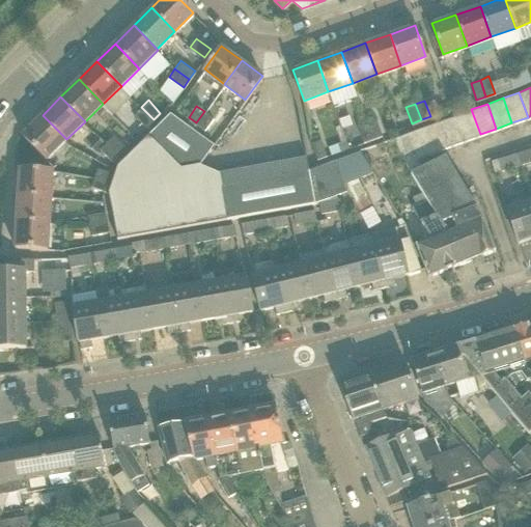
[(141,107),(134,114),(146,127),(154,119),(141,107)]
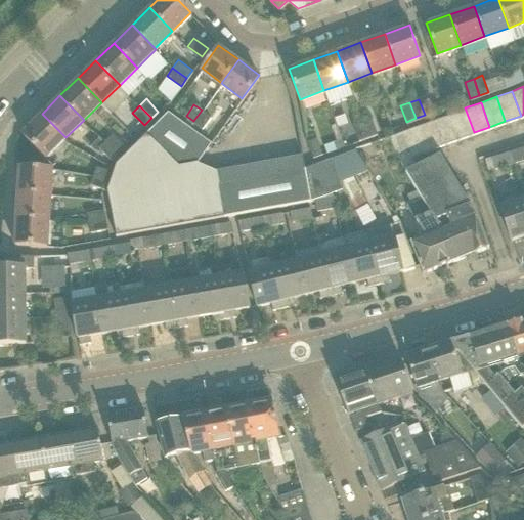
[(464,135),(474,132),(465,107),(449,113),(464,135)]
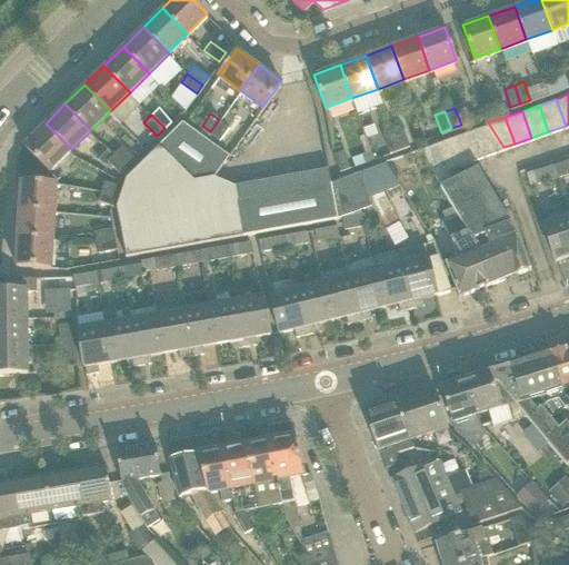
[(219,119),(210,131),(219,138),(228,125),(219,119)]
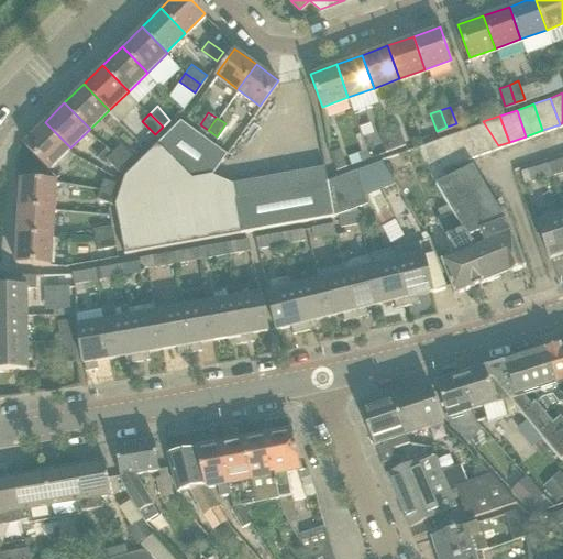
[(124,174),(116,203),(124,252),(243,230),(331,214),(334,214),(328,178),(326,165),(233,182),(213,173),(228,152),(196,130),(180,119),(124,174)]
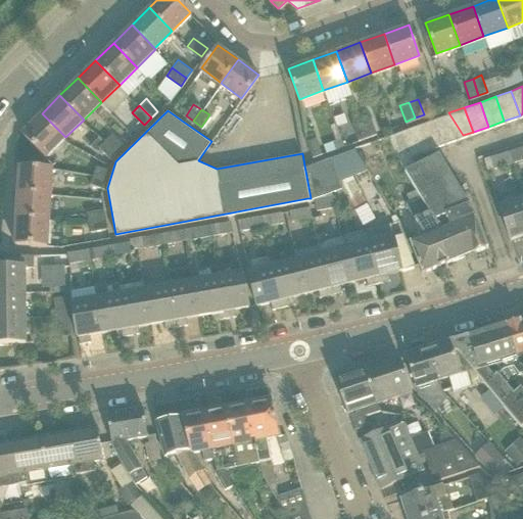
[(448,140),(463,135),(448,112),(433,119),(448,140)]
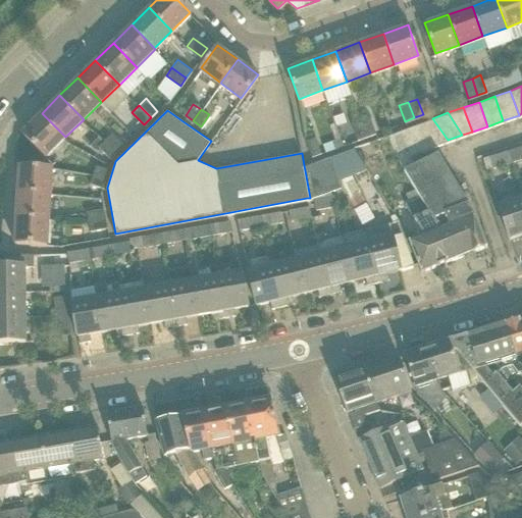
[(65,137),(42,113),(23,131),(47,155),(65,137)]
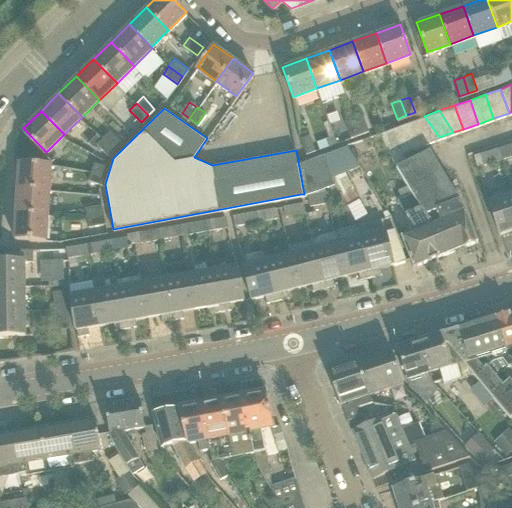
[(362,114),(353,117),(359,133),(368,130),(362,114)]
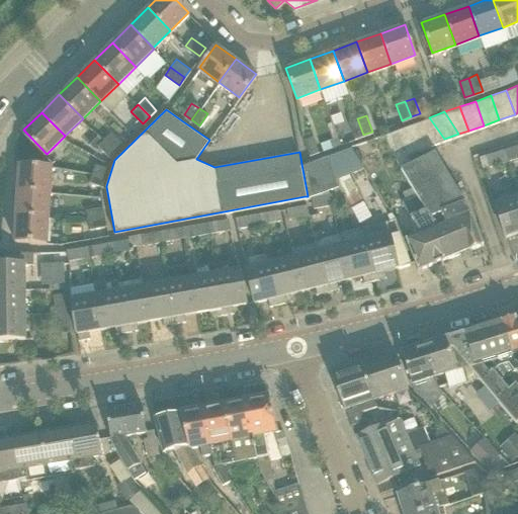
[(430,144),(444,139),(429,117),(414,122),(430,144)]
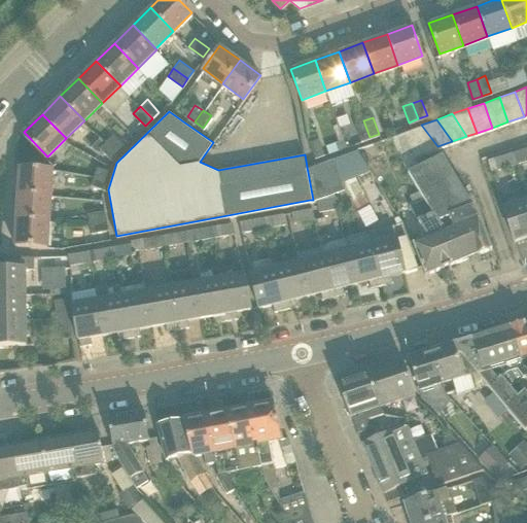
[(363,120),(354,124),(360,140),(370,137),(363,120)]
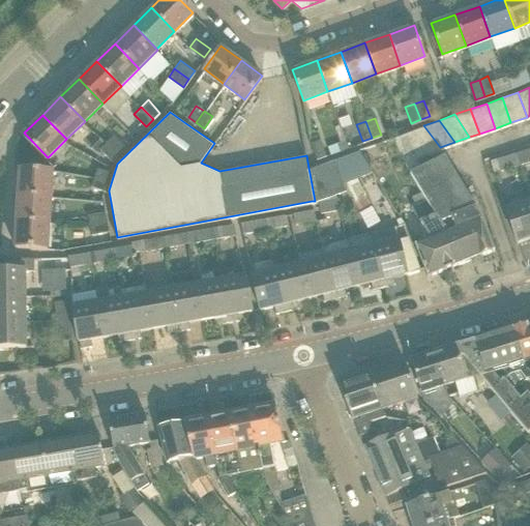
[(427,152),(440,147),(423,125),(409,130),(423,143),(427,152)]
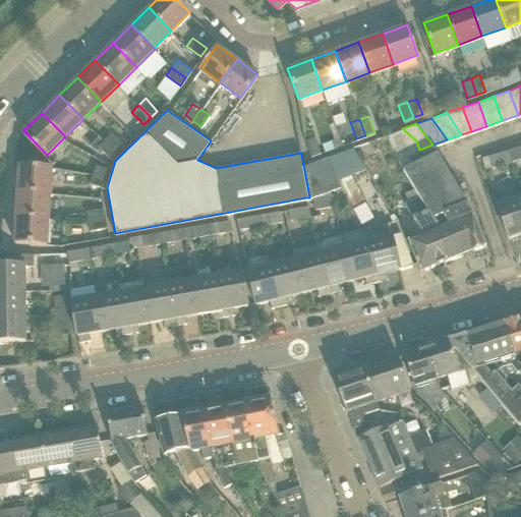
[(409,154),(419,150),(416,140),(402,128),(388,133),(399,158),(409,153),(409,154)]
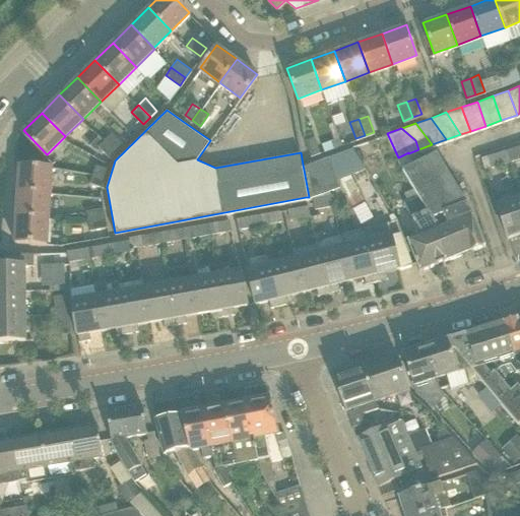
[(111,131),(105,137),(117,150),(123,143),(111,131)]
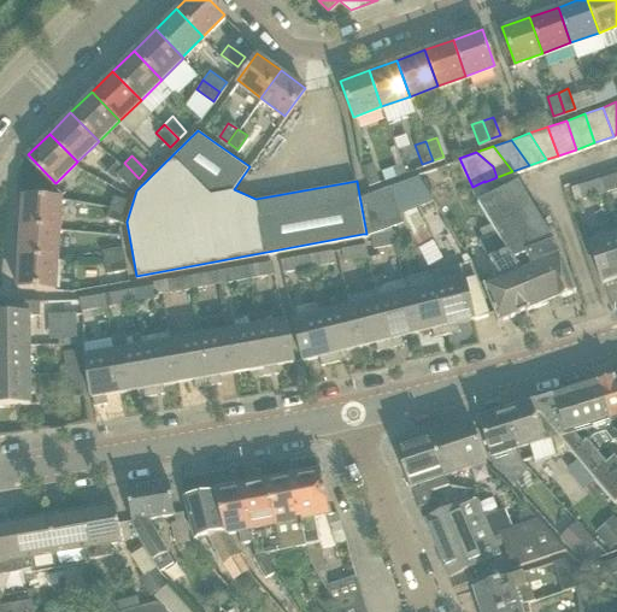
[(372,160),(362,164),(368,183),(380,180),(372,160)]
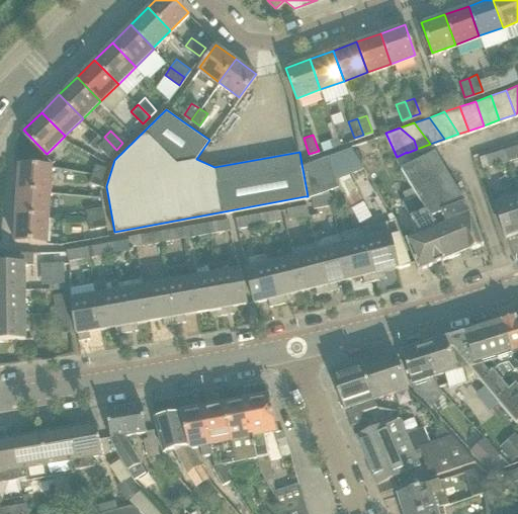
[(334,137),(320,142),(322,149),(336,144),(340,143),(338,136),(334,137)]
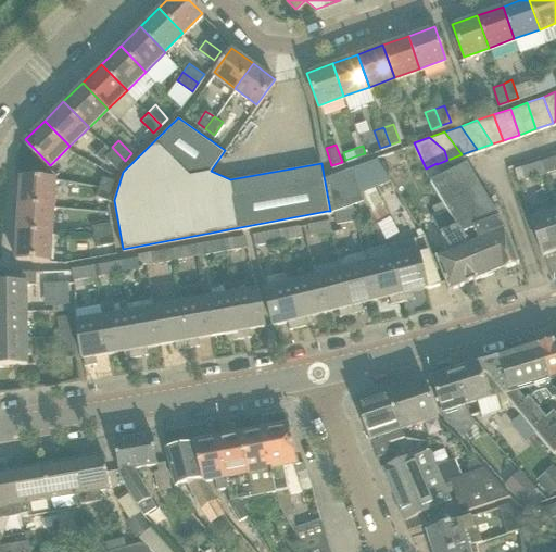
[(112,147),(104,154),(117,167),(125,161),(112,147)]
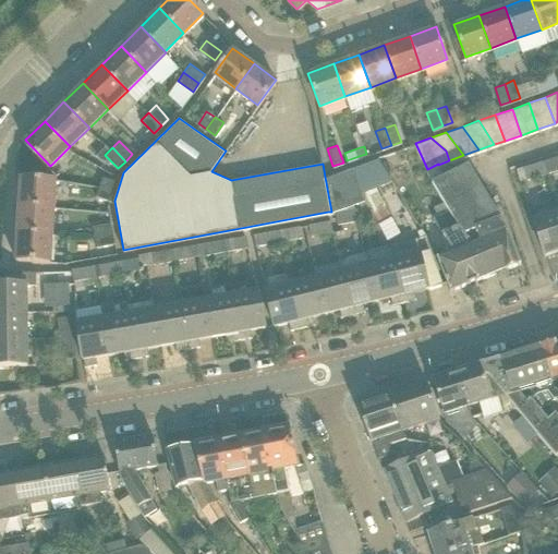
[(557,155),(543,160),(546,170),(557,166),(557,155)]
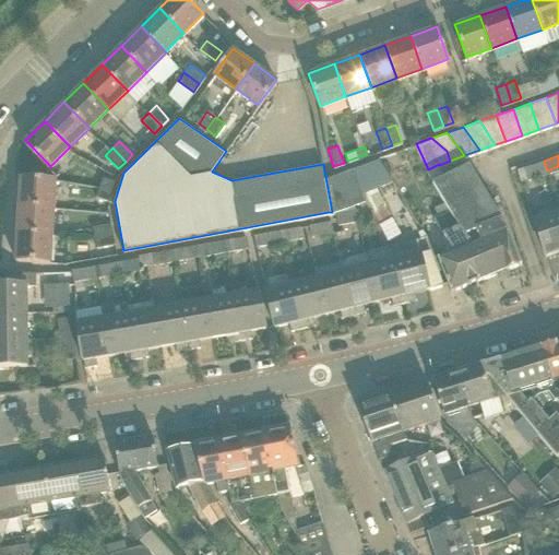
[(370,162),(352,168),(355,178),(356,179),(379,222),(392,215),(377,186),(392,179),(379,158),(370,162)]
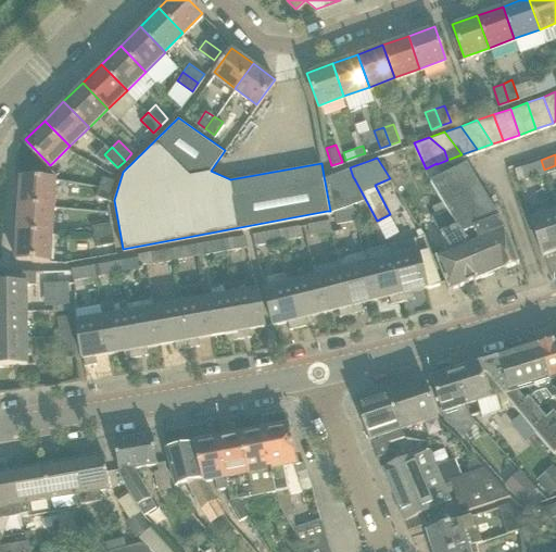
[(541,160),(521,165),(525,176),(544,170),(541,160)]
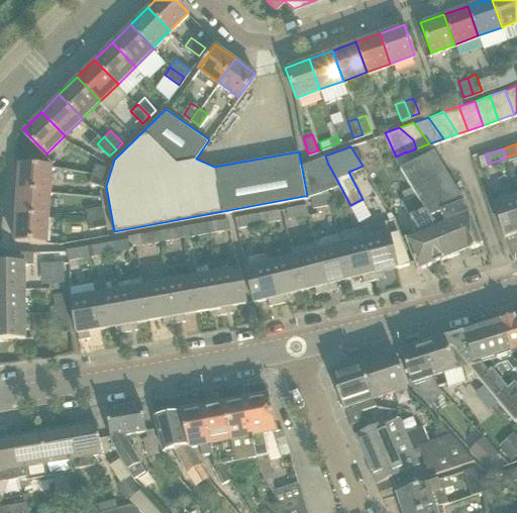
[(395,157),(401,168),(412,163),(406,152),(406,151),(396,157),(395,157)]
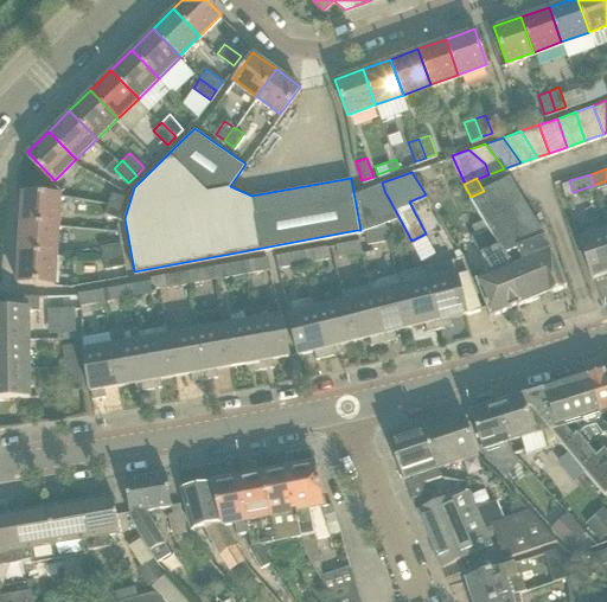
[(471,197),(483,218),(484,219),(485,219),(511,263),(504,267),(511,285),(509,285),(517,305),(564,286),(550,248),(509,178),(484,191),(471,197)]
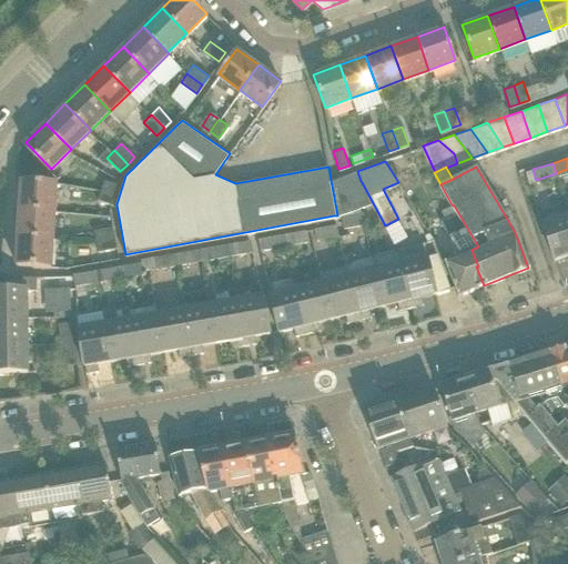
[(337,179),(331,181),(337,215),(369,203),(362,182),(361,181),(357,171),(337,179)]
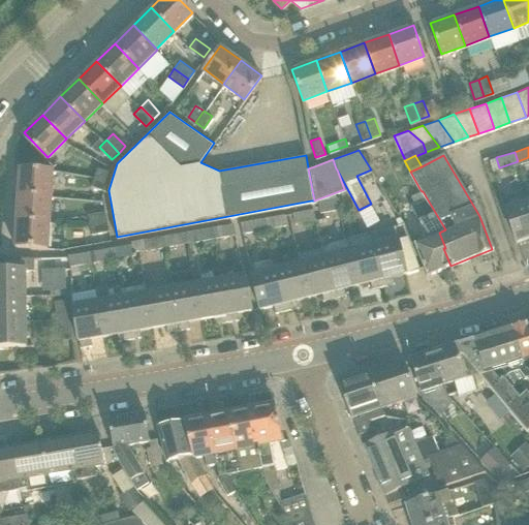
[(97,165),(94,174),(110,179),(113,171),(97,165)]
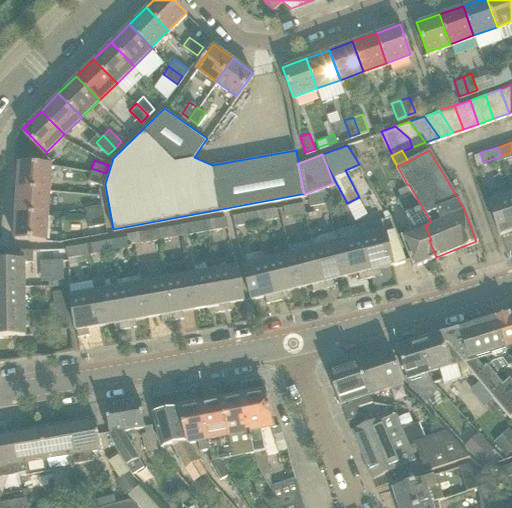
[(20,161),(18,186),(50,189),(52,163),(20,161)]
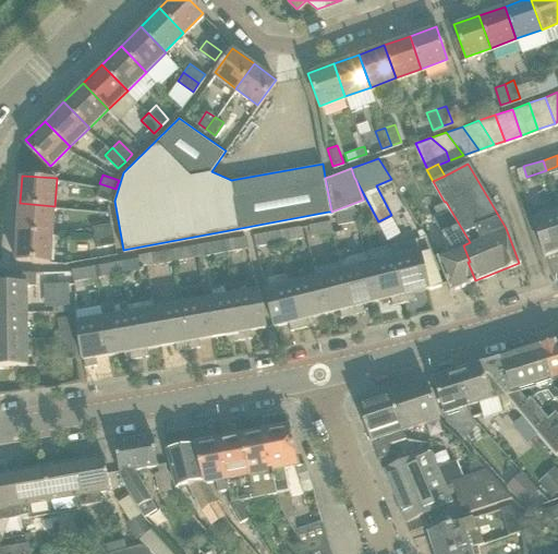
[(116,189),(99,183),(94,194),(111,201),(116,189)]
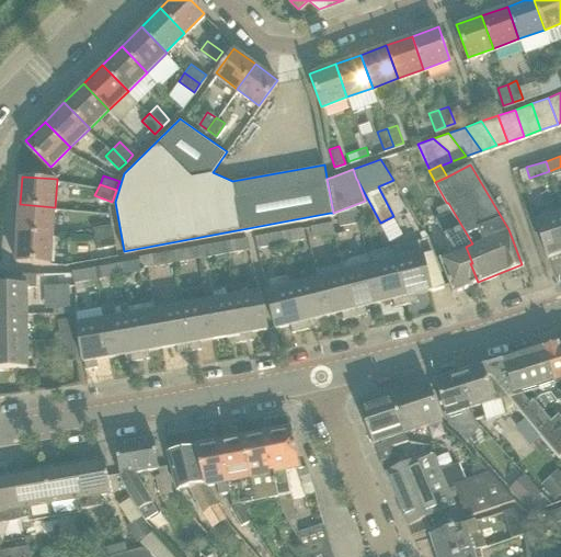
[(447,203),(446,202),(435,206),(439,215),(435,217),(455,250),(438,257),(453,292),(478,282),(470,263),(472,263),(466,247),(472,243),(448,203),(447,203)]
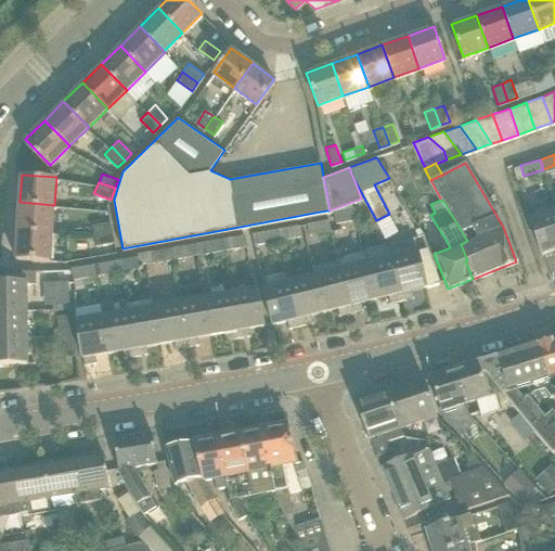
[(20,202),(17,229),(53,232),(54,205),(20,202)]
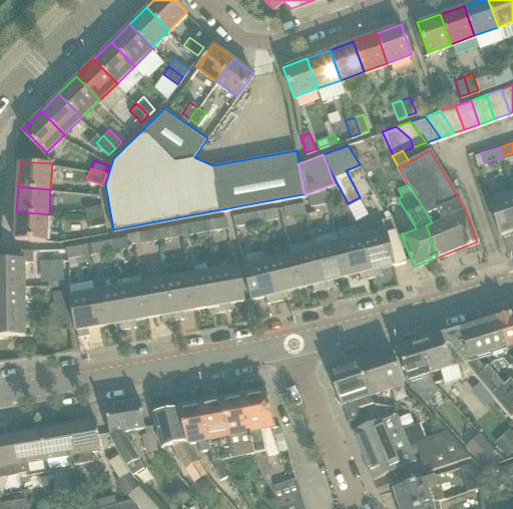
[(327,201),(325,192),(308,195),(310,204),(327,201)]
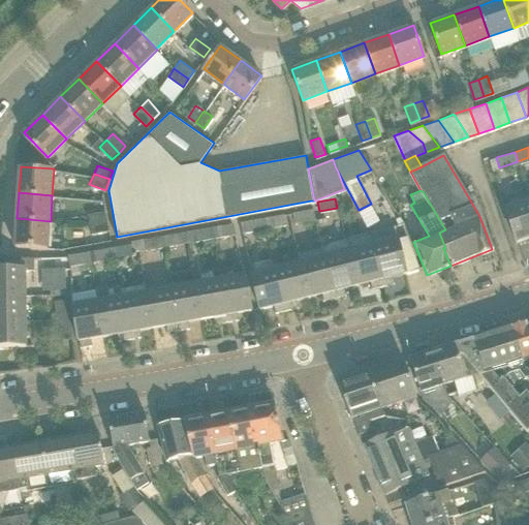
[(528,198),(504,207),(516,241),(528,237),(528,198)]
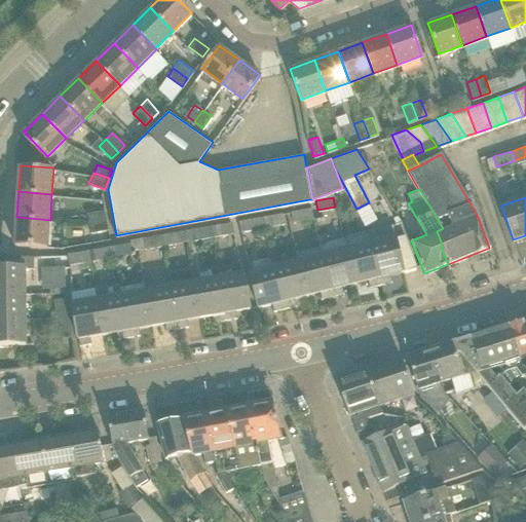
[(312,219),(310,208),(291,211),(292,222),(312,219)]
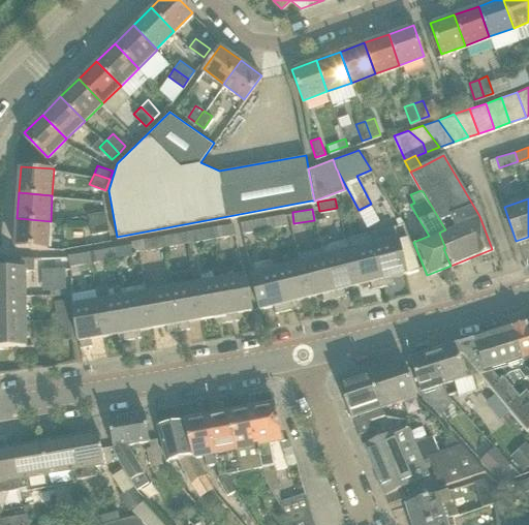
[(104,210),(87,213),(89,221),(105,218),(104,210)]
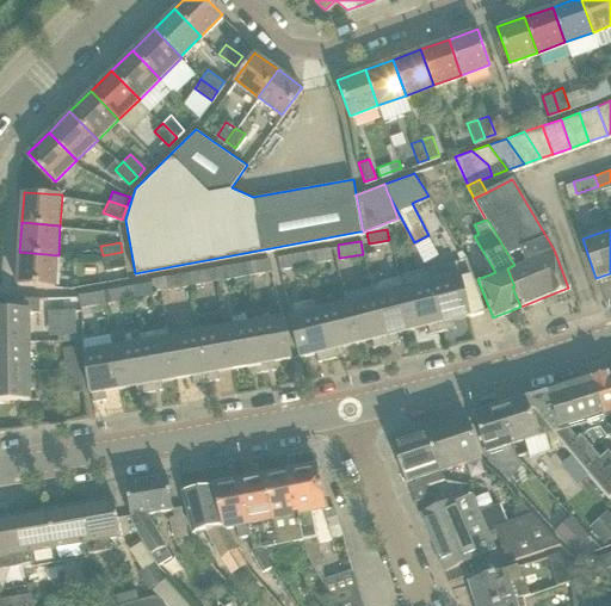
[(328,246),(306,251),(308,263),(331,259),(328,246)]
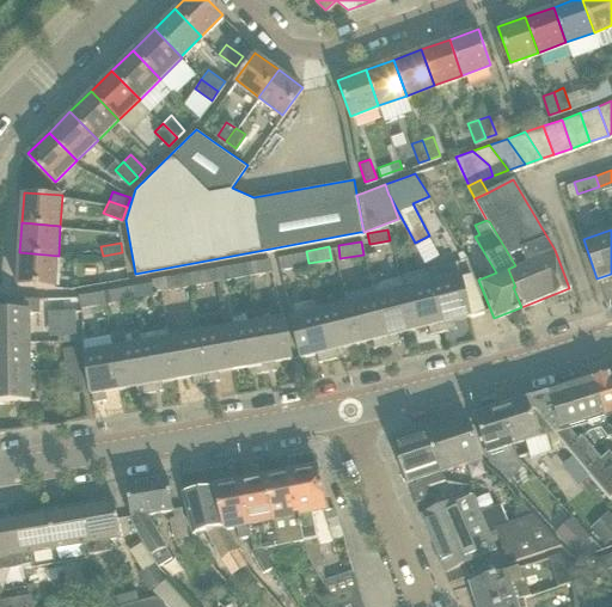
[(308,263),(306,251),(277,256),(280,269),(308,263)]
